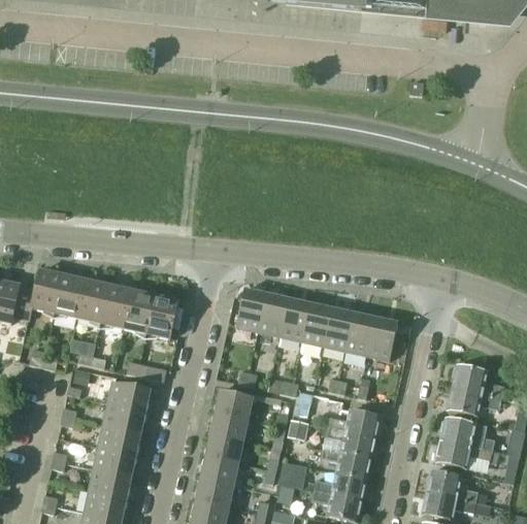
[(428,0),(427,11),(426,11),(426,12),(464,17),(506,21),(523,0),(428,0)]
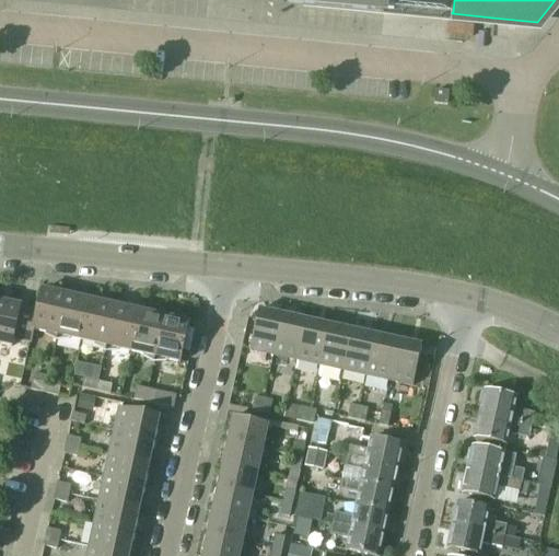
[(447,102),(450,89),(437,88),(434,100),(447,102)]
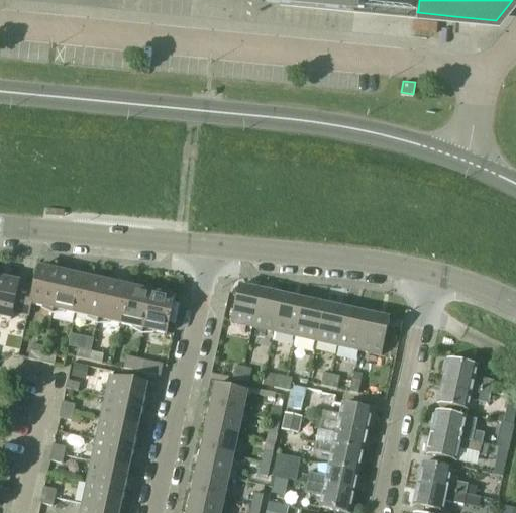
[(54,307),(62,270),(38,265),(33,285),(34,285),(30,302),(31,302),(54,307)]
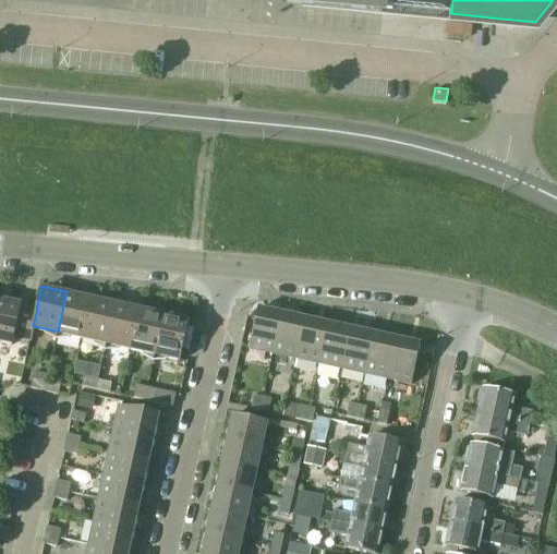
[(82,337),(91,297),(67,291),(58,332),(82,337)]
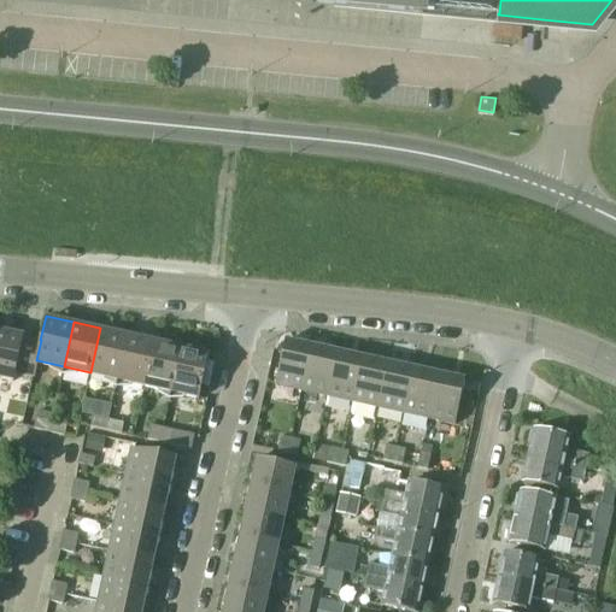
[(117,378),(127,334),(100,328),(91,372),(117,378)]
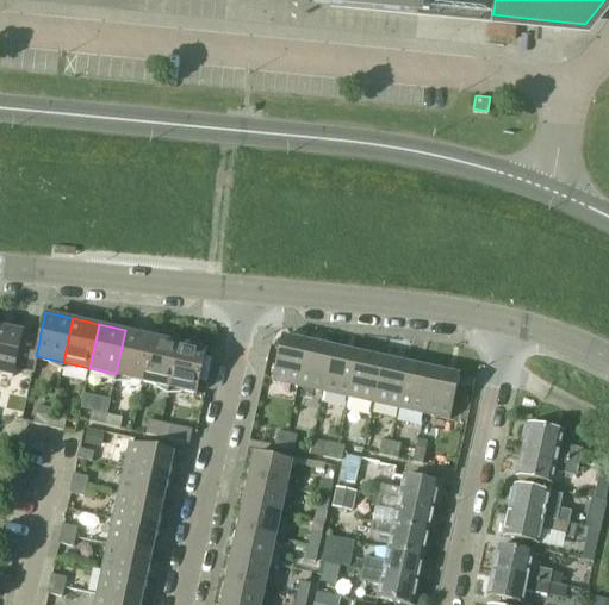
[(36,356),(41,336),(39,336),(23,332),(23,330),(0,325),(0,370),(13,374),(16,366),(33,369),(37,356),(36,356)]
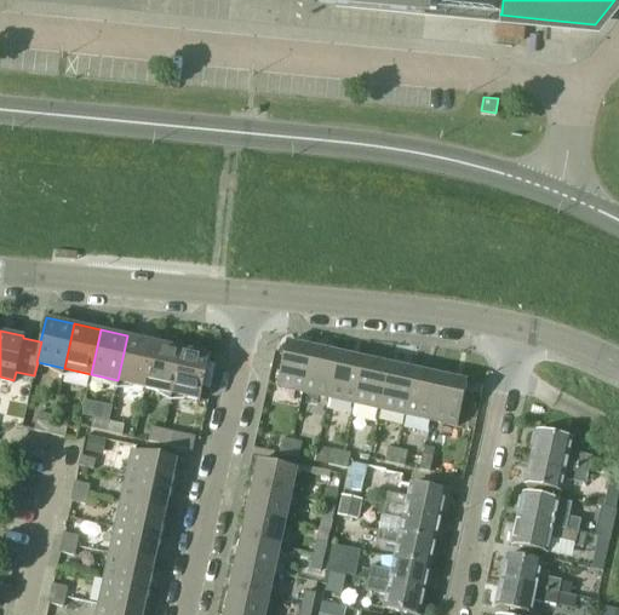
[(144,386),(154,342),(127,335),(118,380),(144,386)]
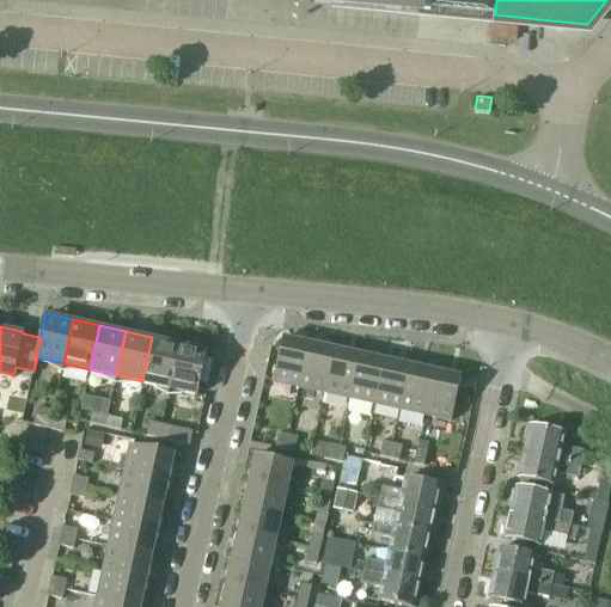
[(299,385),(309,341),(283,336),(273,379),(299,385)]
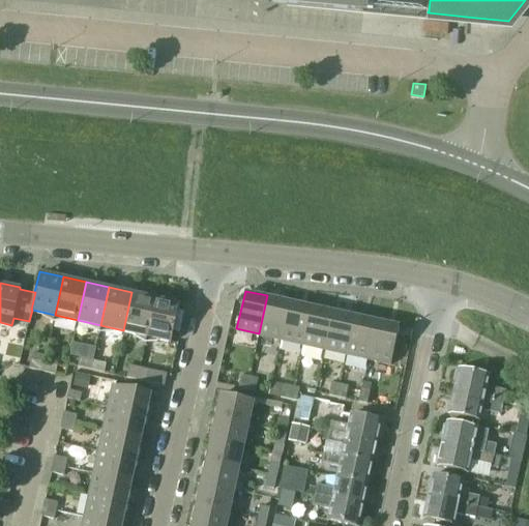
[(147,335),(155,297),(131,292),(123,330),(147,335)]
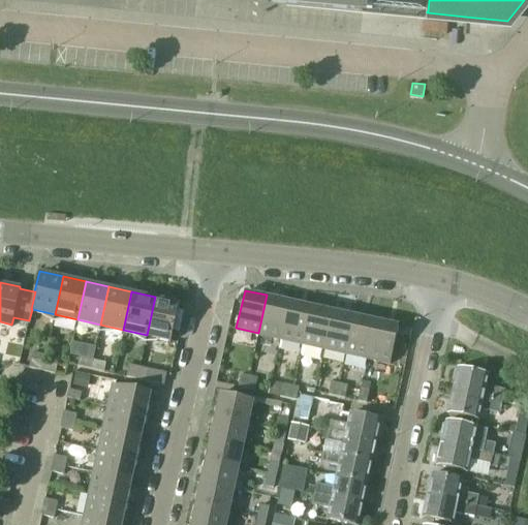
[(280,338),(288,300),(267,295),(258,333),(280,338)]
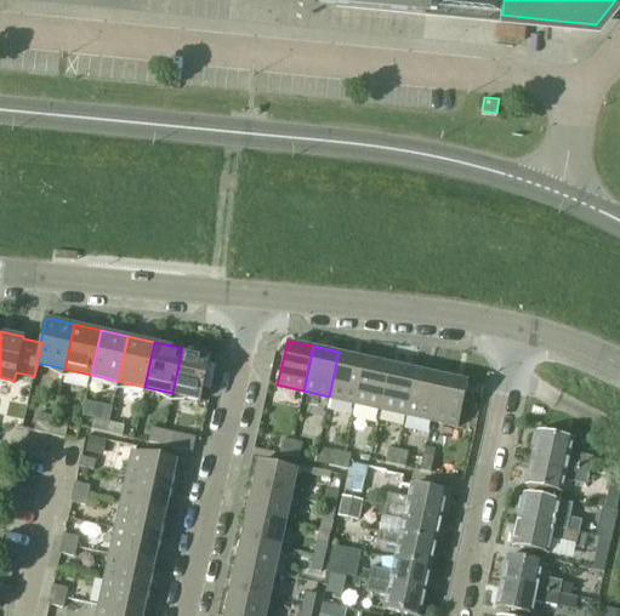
[(199,399),(210,354),(182,348),(172,393),(199,399)]
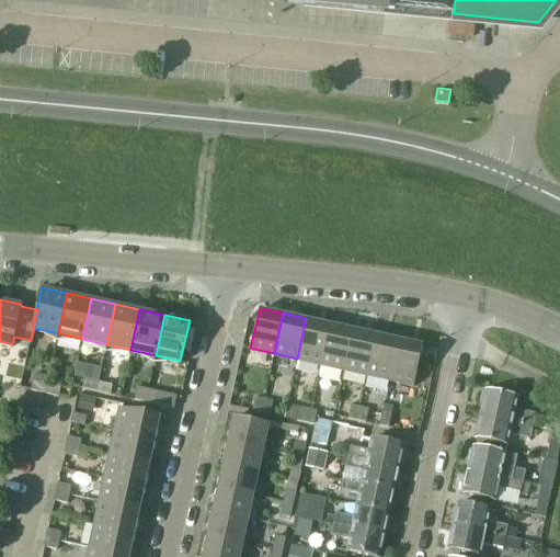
[(320,363),(329,324),(306,318),(297,359),(320,363)]
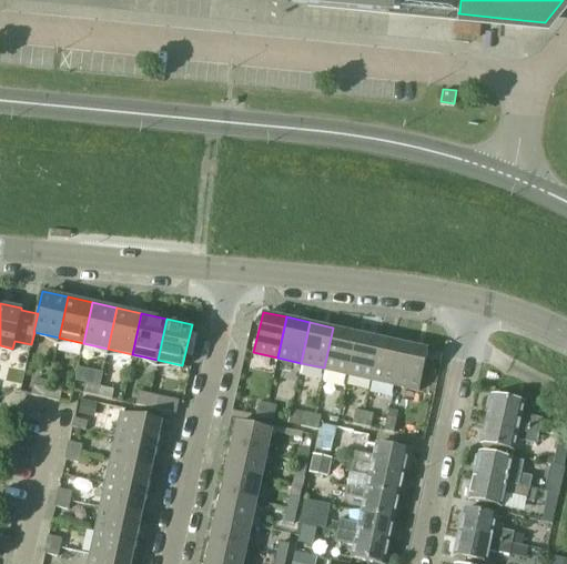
[(348,373),(357,332),(333,328),(324,368),(348,373)]
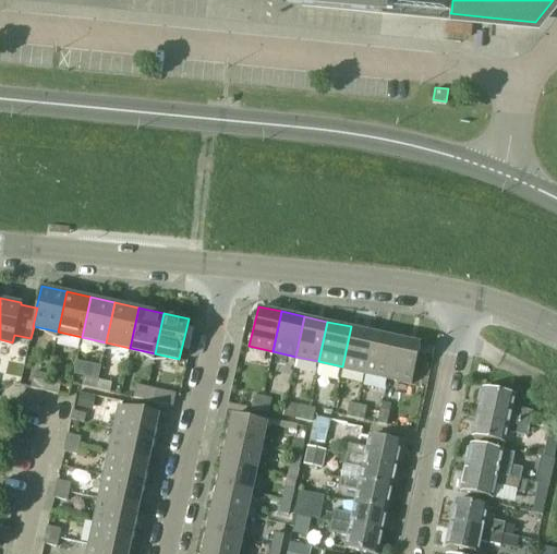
[(365,372),(374,332),(351,326),(342,366),(365,372)]
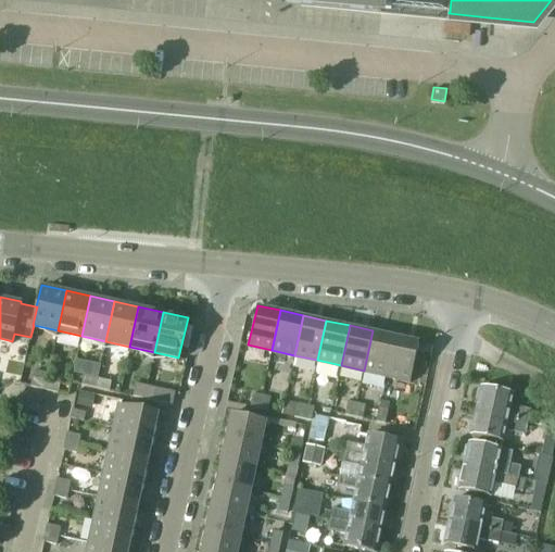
[(387,376),(395,336),(373,330),(364,371),(387,376)]
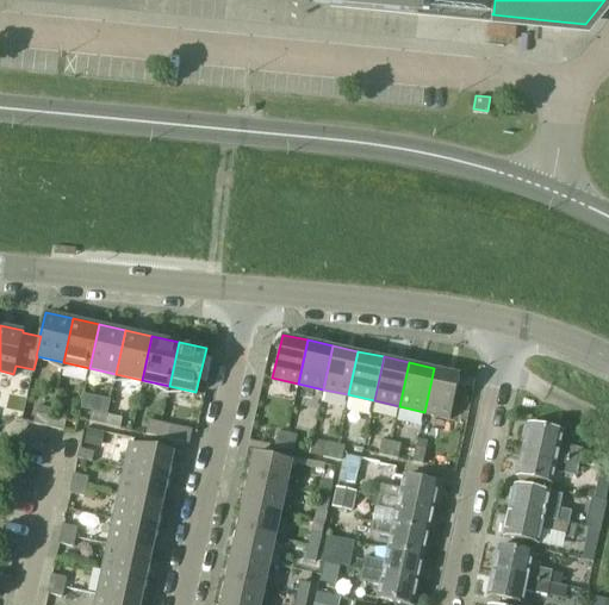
[(449,417),(459,374),(434,368),(424,412),(449,417)]
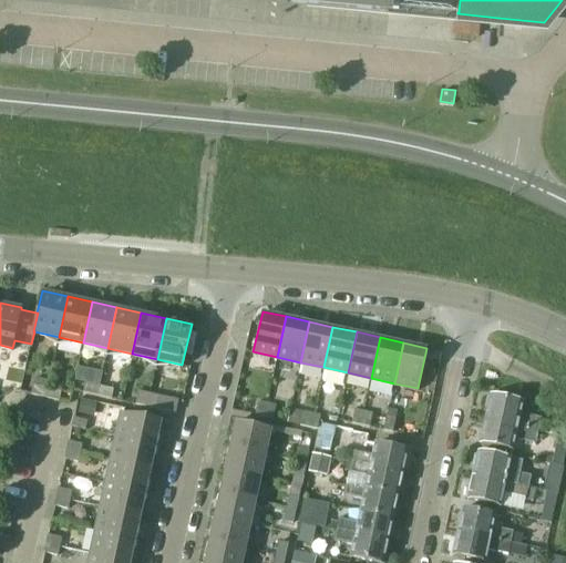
[(98,393),(100,384),(85,380),(83,390),(98,393)]
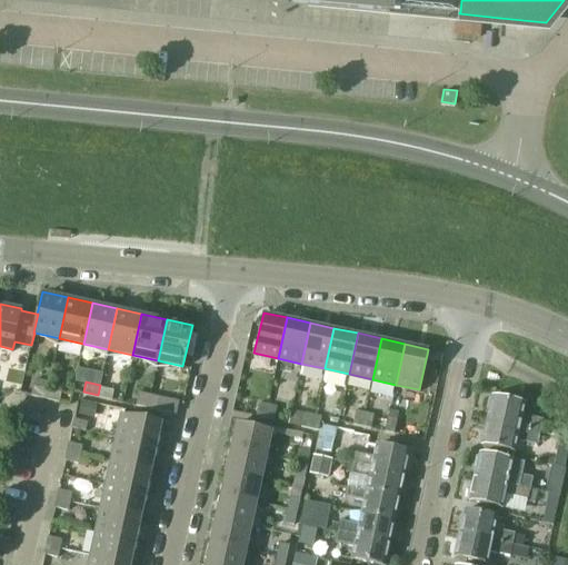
[(46,397),(48,387),(33,384),(31,394),(46,397)]
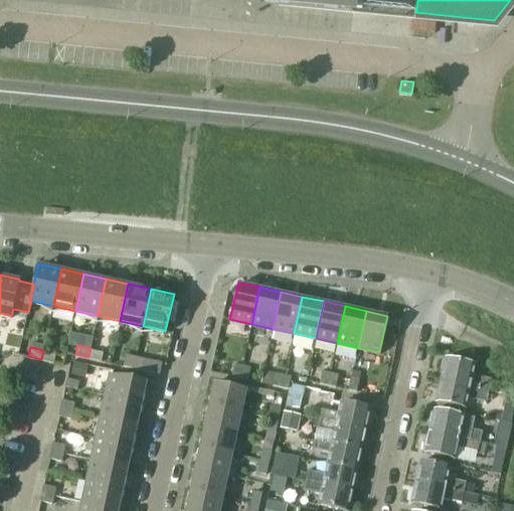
[(102,359),(104,351),(91,348),(89,357),(102,359)]
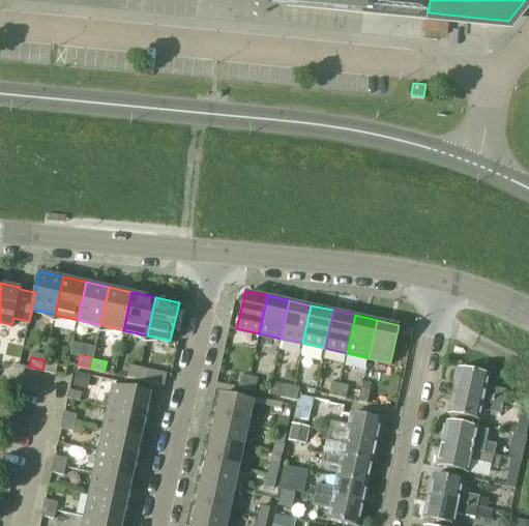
[(56,372),(58,363),(45,360),(42,370),(56,372)]
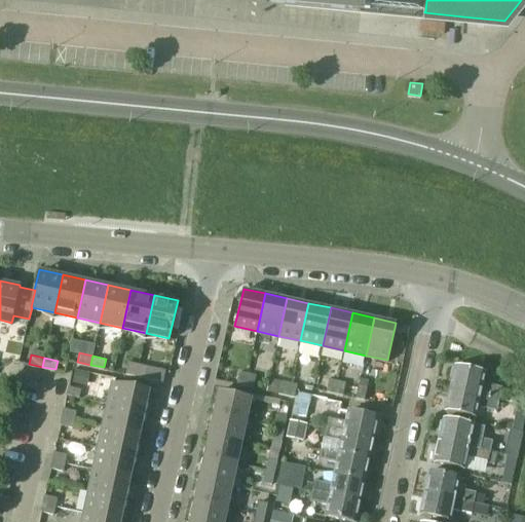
[(137,374),(139,363),(128,361),(126,372),(137,374)]
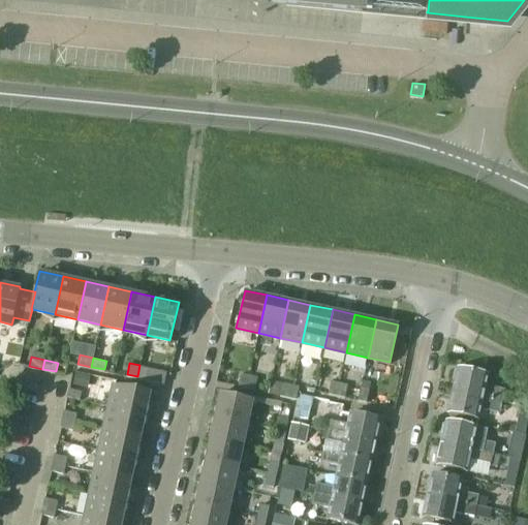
[(164,382),(166,371),(140,365),(137,376),(164,382)]
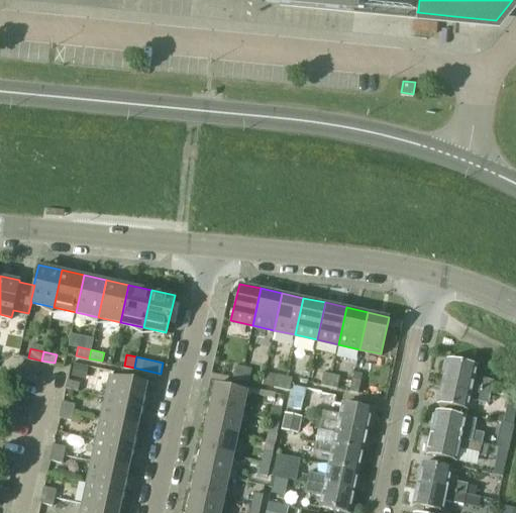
[(444,370),(442,380),(492,390),(494,379),(475,375),(478,365),(447,357),(446,361),(443,361),(442,369),(444,370)]
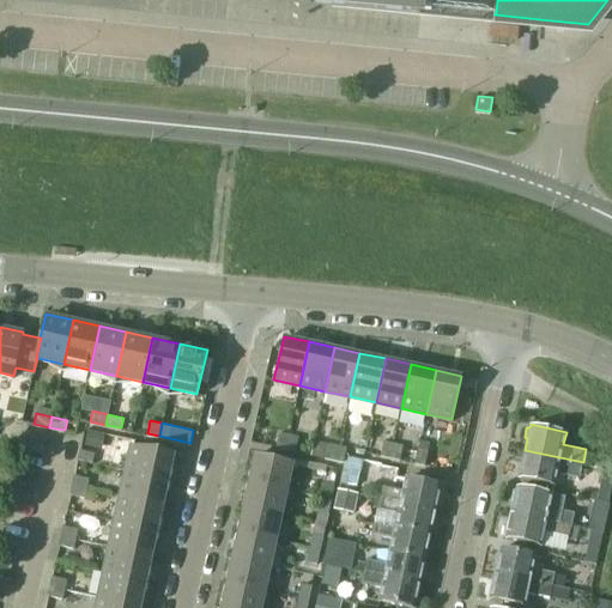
[(286,447),(290,431),(280,429),(277,444),(286,447)]
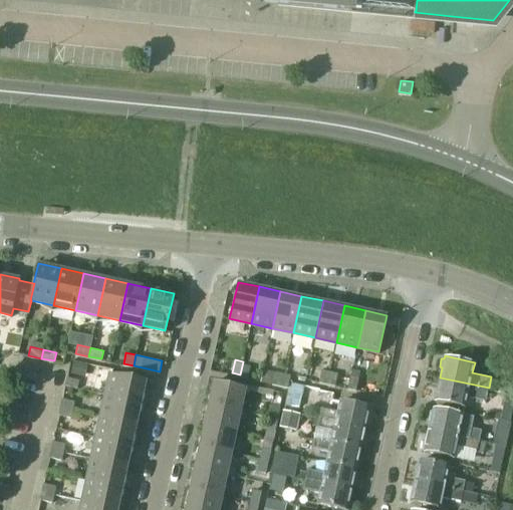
[(75,360),(72,371),(83,374),(86,363),(75,360)]
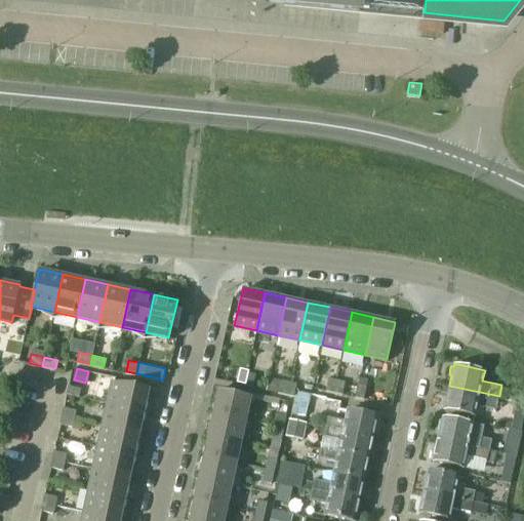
[(254,385),(256,371),(248,369),(245,383),(254,385)]
